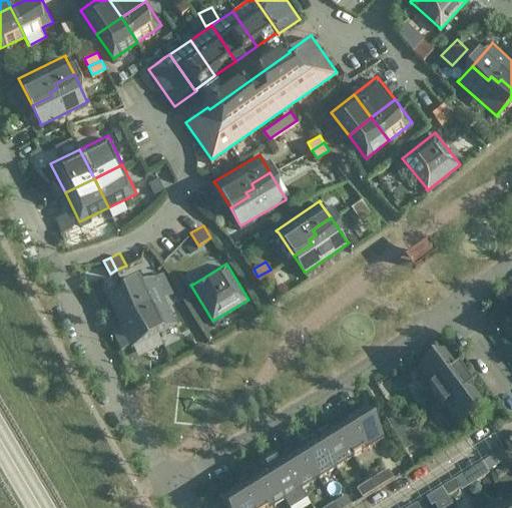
[(275,278),(271,270),(258,277),(263,285),(275,278)]
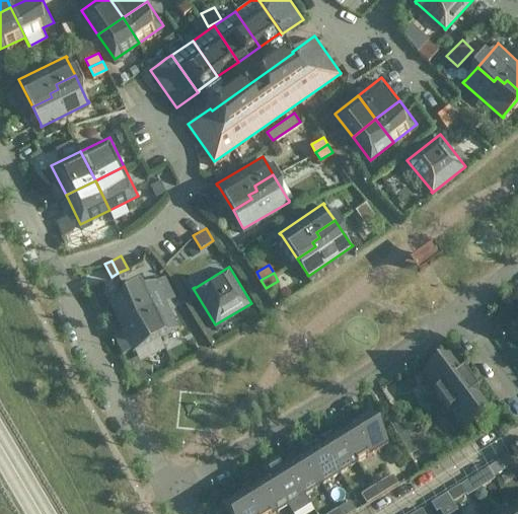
[(154,280),(128,293),(138,312),(143,310),(147,318),(151,316),(161,336),(177,327),(178,327),(179,326),(166,300),(175,295),(166,276),(156,280),(156,279),(154,280)]
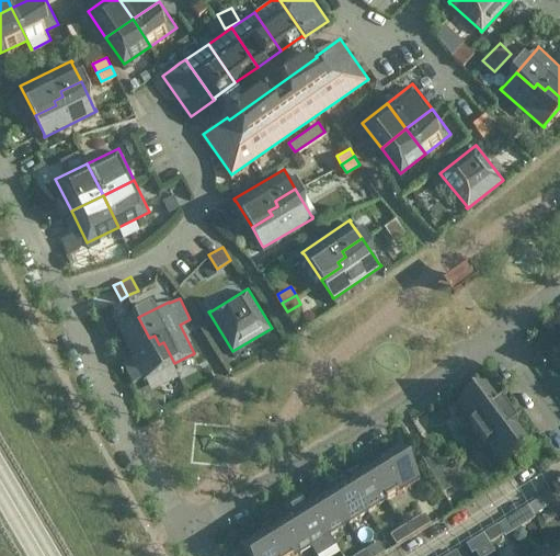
[(120,326),(118,327),(133,356),(123,361),(133,381),(143,376),(144,378),(146,378),(146,377),(174,363),(163,342),(159,344),(155,336),(149,338),(138,317),(121,327),(120,326)]
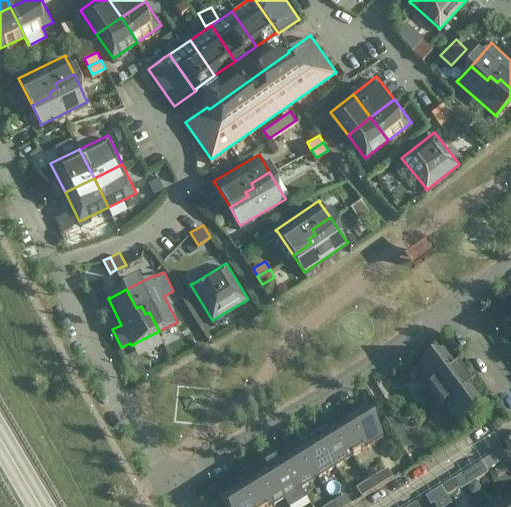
[(417,370),(437,396),(464,375),(445,349),(417,370)]
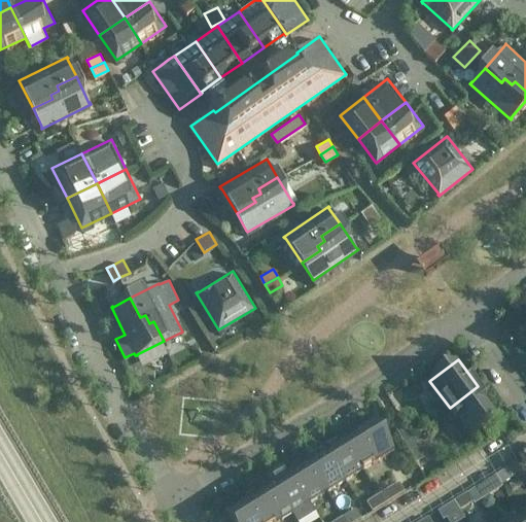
[(498,413),(478,386),(450,408),(469,433),(498,413)]
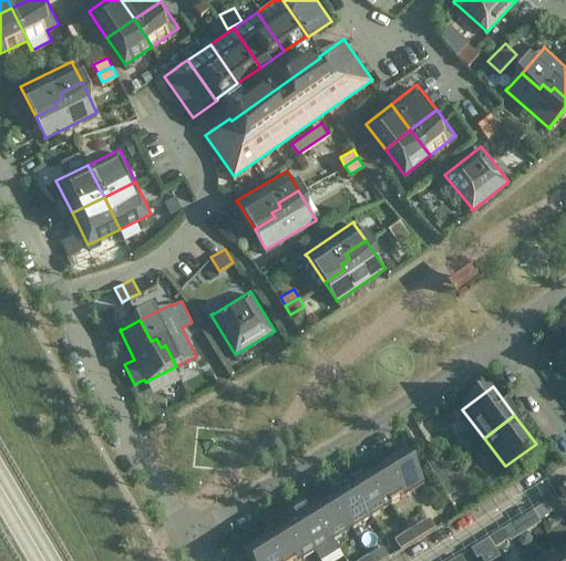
[(445,468),(433,448),(424,455),(435,474),(445,468)]
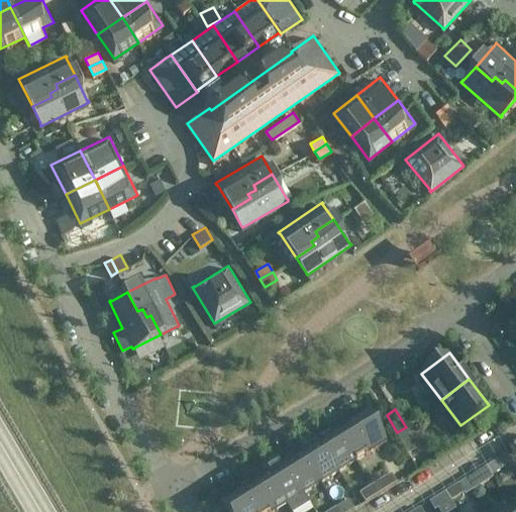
[(367,411),(338,428),(356,457),(385,439),(367,411)]
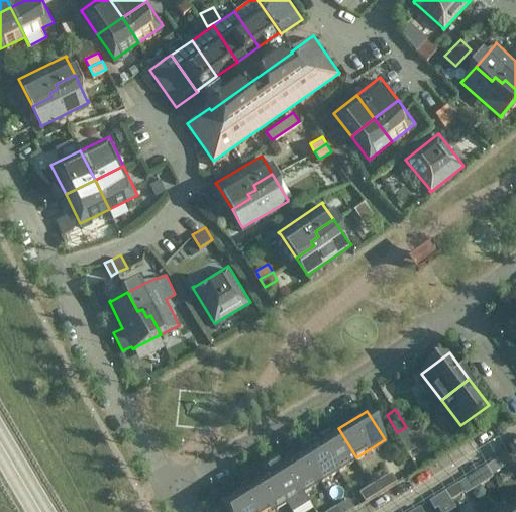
[(416,442),(406,427),(397,432),(407,448),(416,442)]
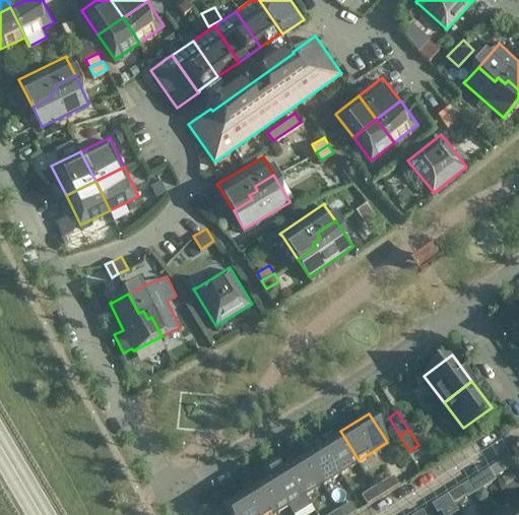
[(359,460),(340,431),(323,441),(341,470),(359,460)]
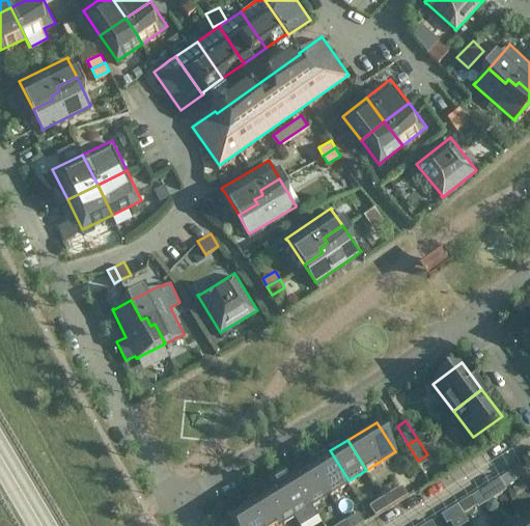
[(349,480),(330,450),(311,462),(330,492),(349,480)]
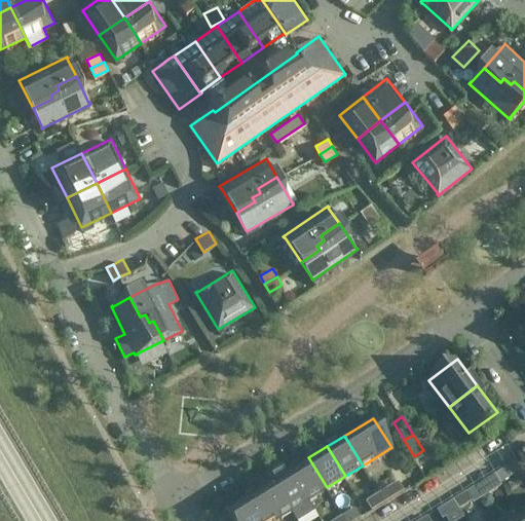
[(327,487),(308,457),(291,469),(309,498),(327,487)]
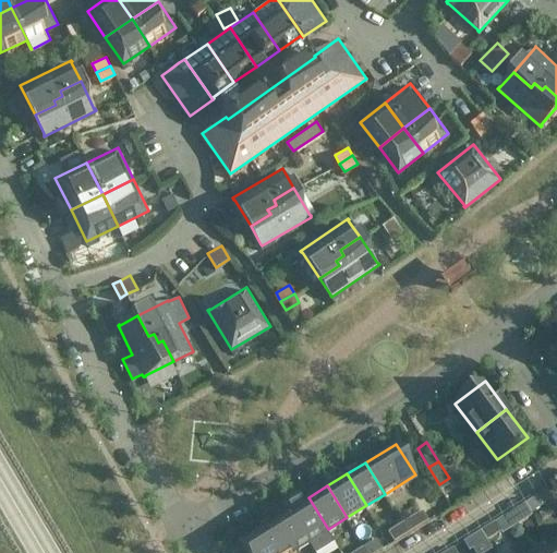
[(532,509),(549,499),(543,489),(525,500),(532,509)]
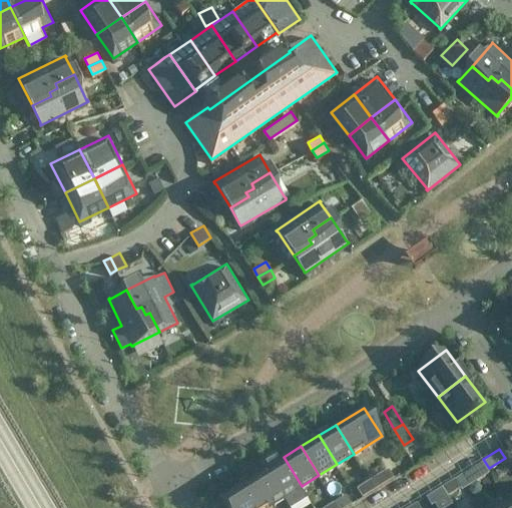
[(302,486),(284,457),(267,468),(285,497),(291,506),(308,496),(302,486)]
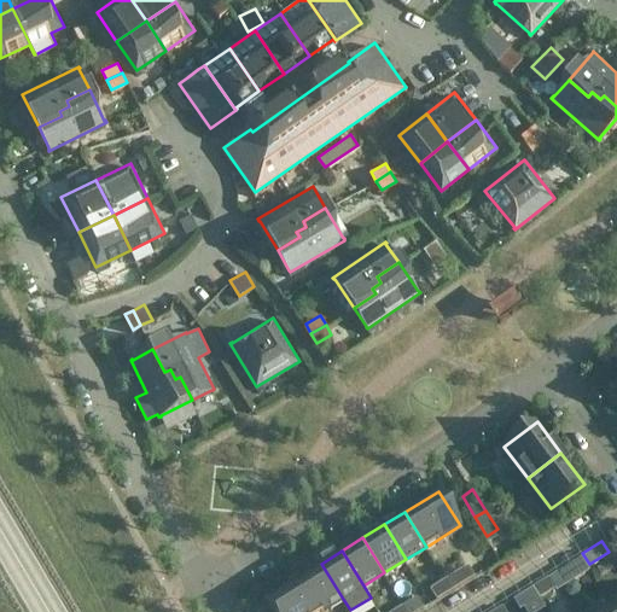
[(574,573),(589,564),(582,553),(566,563),(574,573)]
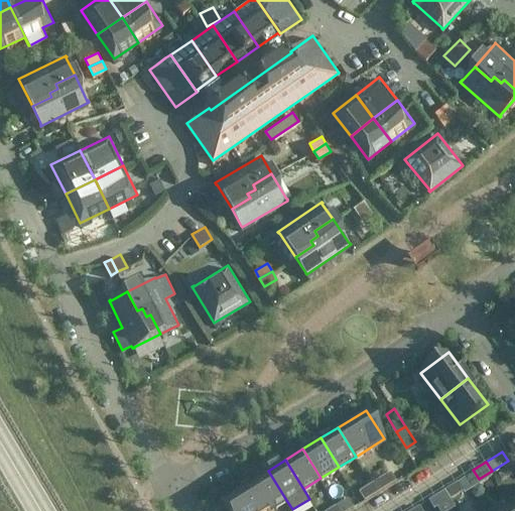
[(268,471),(250,481),(268,510),(286,500),(268,471)]
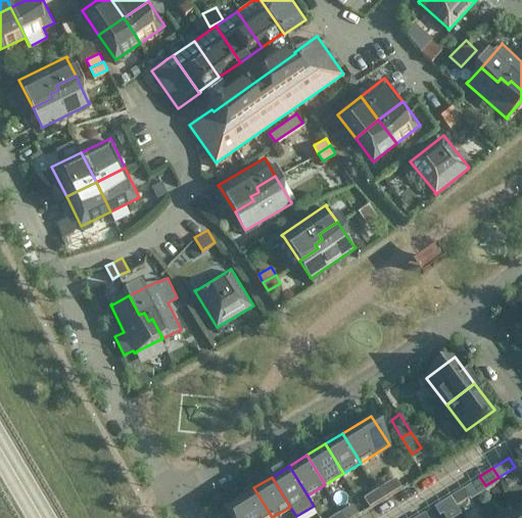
[(382,497),(398,486),(393,477),(377,487),(382,497)]
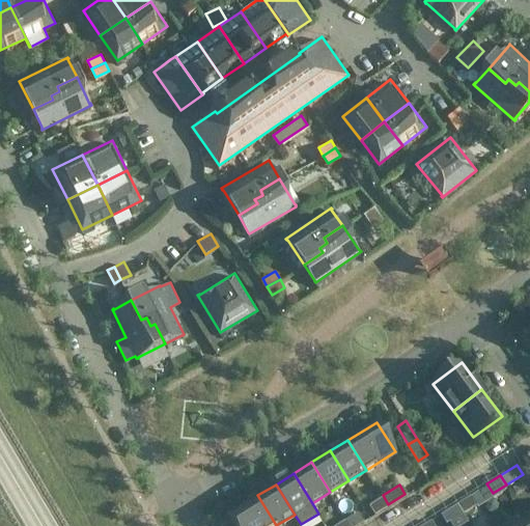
[(464,510),(477,503),(471,494),(457,502),(464,510)]
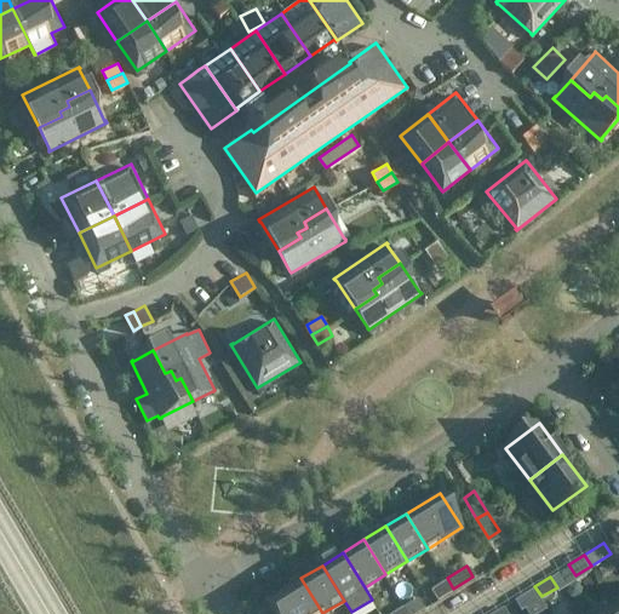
[(268,598),(276,613),(321,613),(322,613),(301,578),(268,598)]
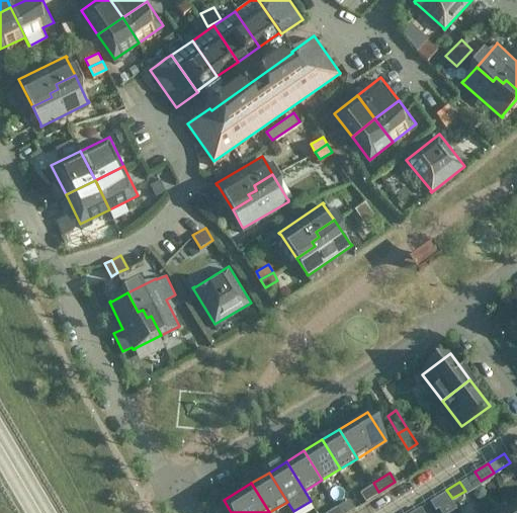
[(367,499),(378,492),(373,483),(362,490),(367,499)]
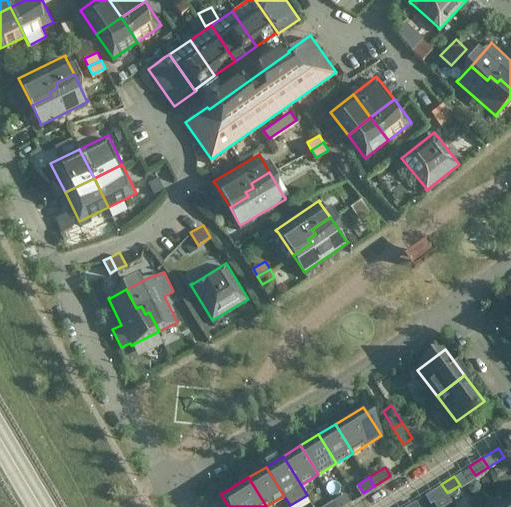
[(447,492),(441,484),(428,492),(434,501),(447,492)]
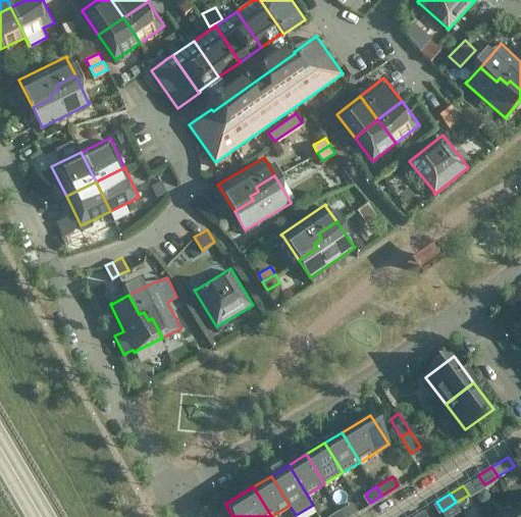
[(345,516),(347,516),(357,511),(352,502),(341,509),(345,516)]
